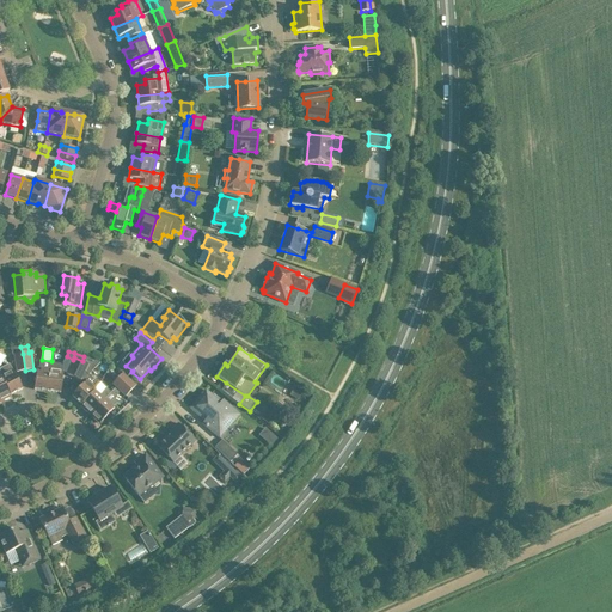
[(25,371),(23,354),(14,355),(17,372),(25,371)]
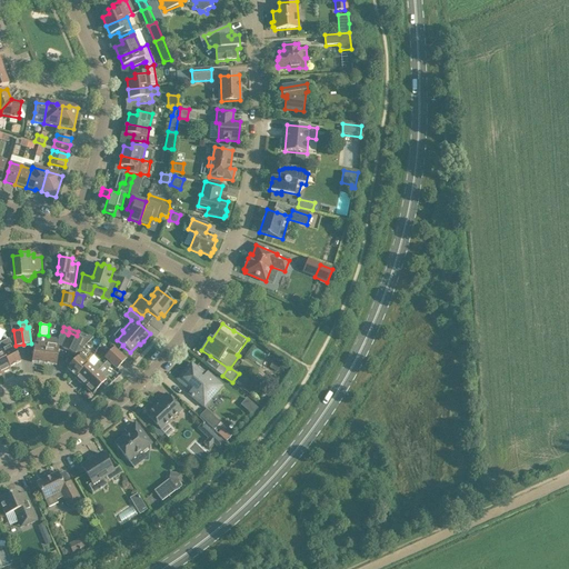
[(62,348),(69,351),(77,336),(69,332),(68,335),(62,348)]
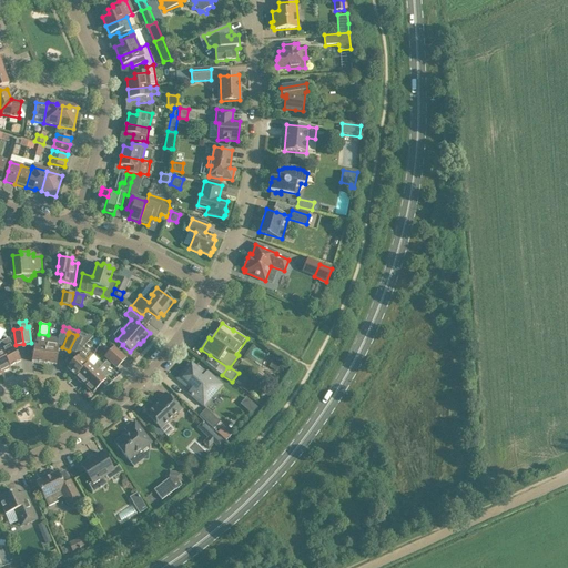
[(67,368),(75,376),(89,363),(90,362),(84,356),(88,353),(80,346),(83,338),(77,335),(69,351),(75,354),(77,353),(79,355),(74,359),(67,368)]
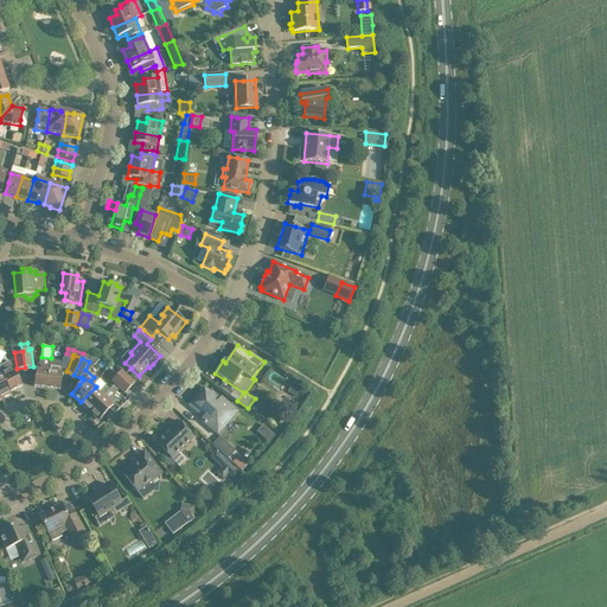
[(34,387),(48,389),(50,368),(51,360),(42,359),(39,360),(38,365),(37,365),(34,387)]
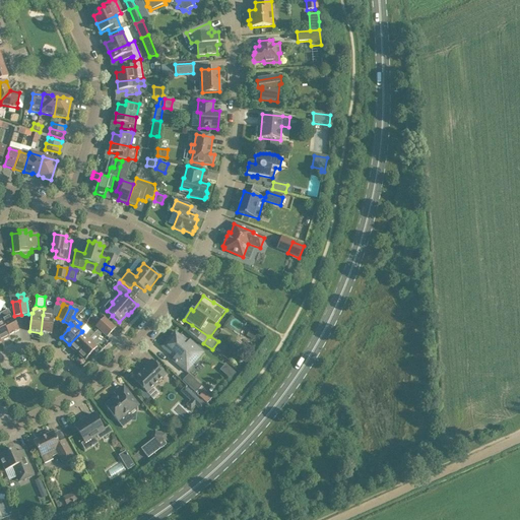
[(43,315),(41,333),(52,334),(54,316),(53,316),(53,312),(52,310),(44,309),(43,315)]
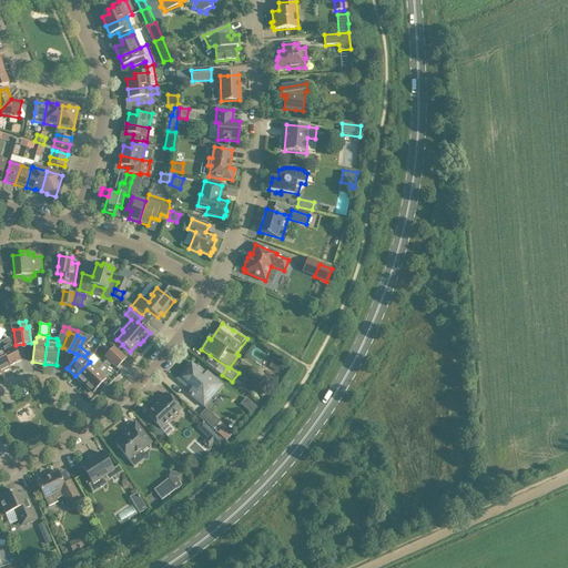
[(1,351),(10,367),(21,362),(9,338),(0,342),(0,346),(1,350),(0,350),(1,351)]
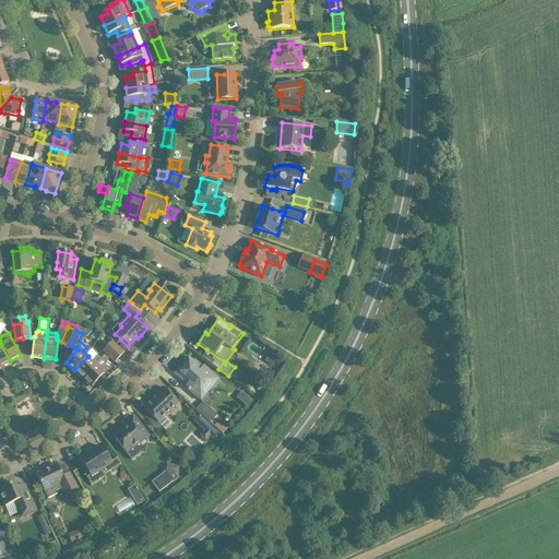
[(113,341),(107,346),(119,357),(125,353),(113,341)]
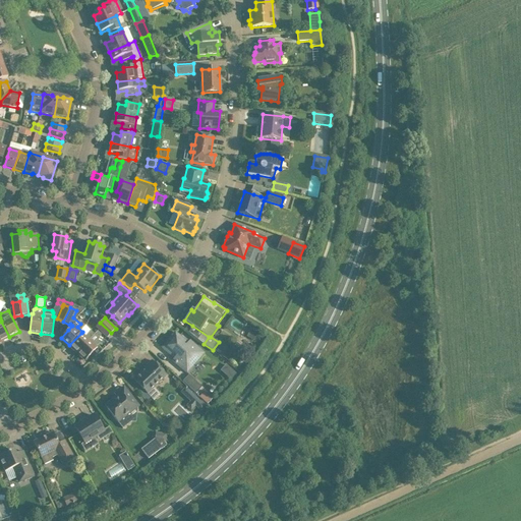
[(0,343),(10,338),(9,337),(1,322),(0,322),(0,343)]
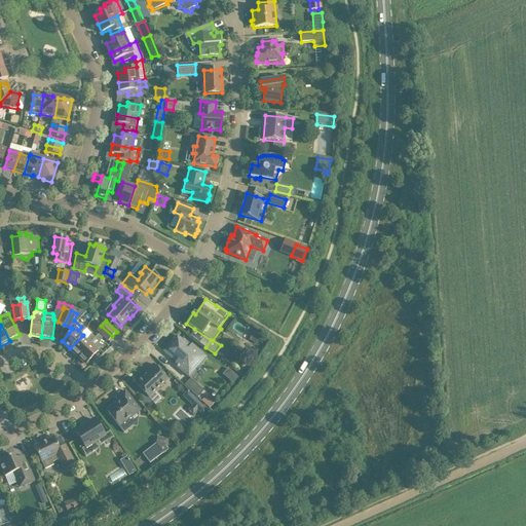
[(112,336),(101,326),(97,331),(108,341),(112,336)]
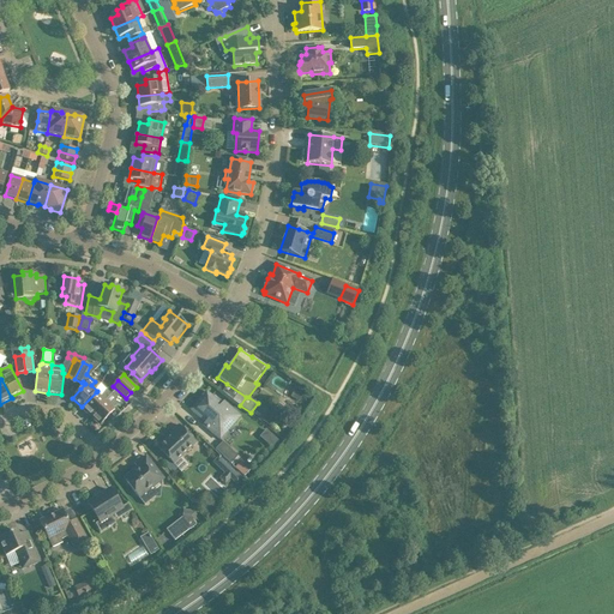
[(296,389),(292,396),(300,402),(305,395),(296,389)]
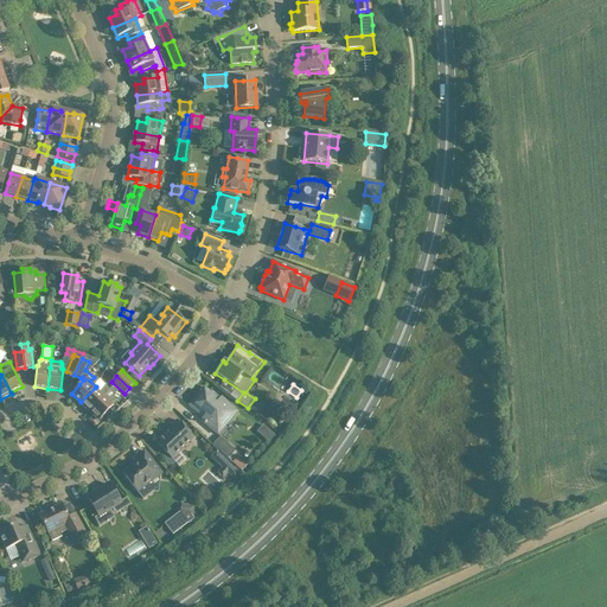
[(80,403),(89,413),(103,397),(110,390),(106,385),(100,393),(95,388),(81,402),(80,403)]
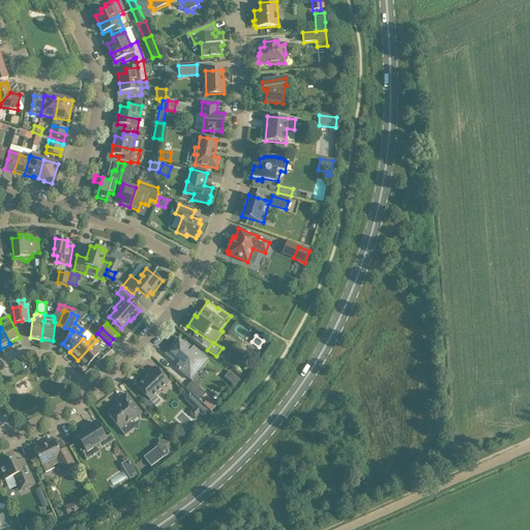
[(90,347),(78,360),(85,366),(87,366),(98,354),(95,351),(98,348),(101,341),(98,337),(90,347)]
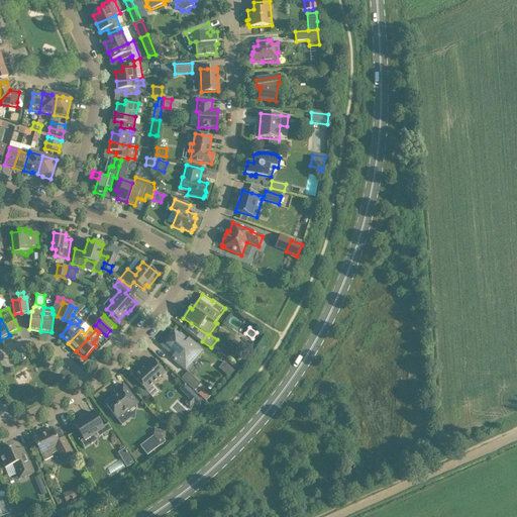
[(171,357),(179,365),(186,371),(203,350),(188,338),(186,340),(174,330),(161,345),(173,355),(171,357)]
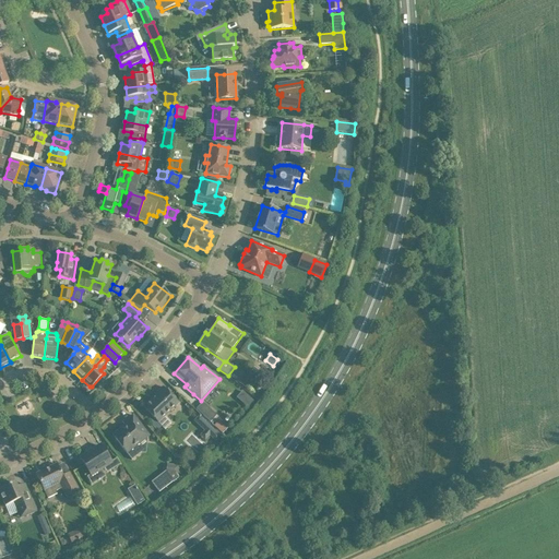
[(165,416),(178,403),(163,388),(155,395),(156,396),(144,408),(158,423),(165,429),(171,423),(165,416)]
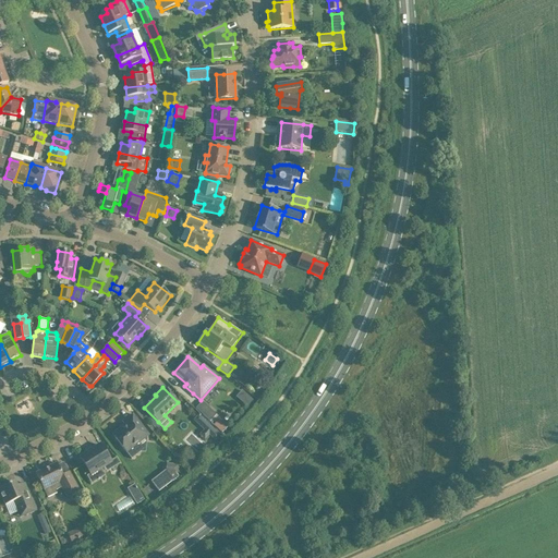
[(216,415),(203,402),(196,408),(209,422),(216,415)]
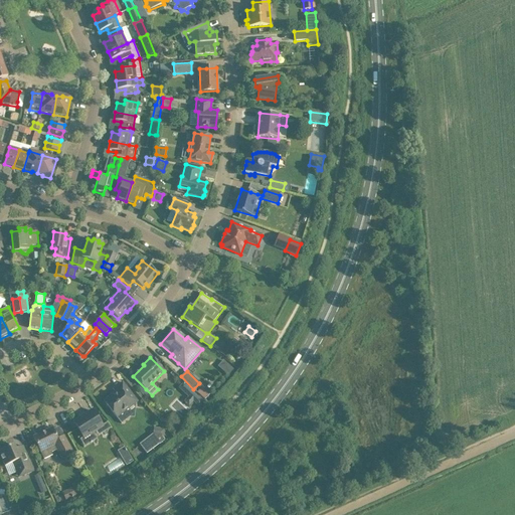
[(104,401),(111,410),(117,417),(122,423),(130,416),(125,411),(137,401),(123,382),(114,389),(116,392),(104,401)]
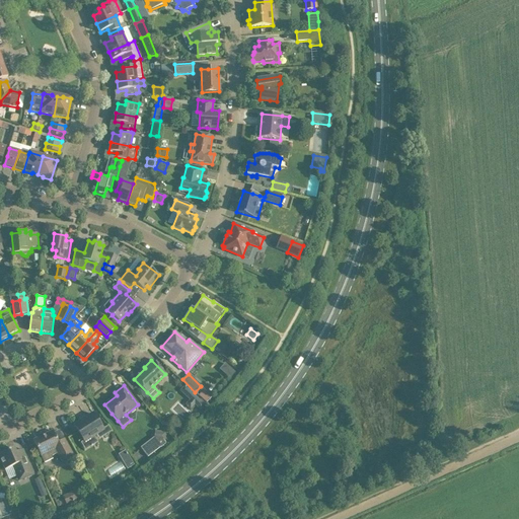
[(191,410),(195,404),(201,411),(206,405),(191,391),(186,396),(190,400),(184,404),(191,410)]
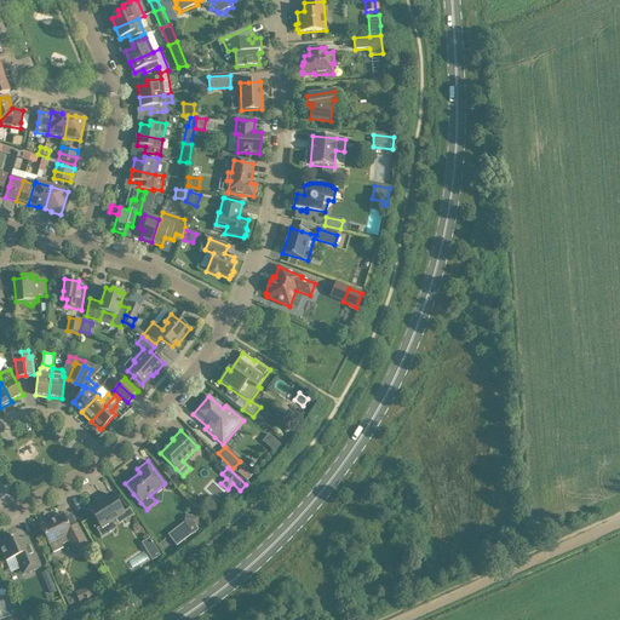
[(90,509),(96,518),(101,527),(124,514),(112,494),(90,509)]
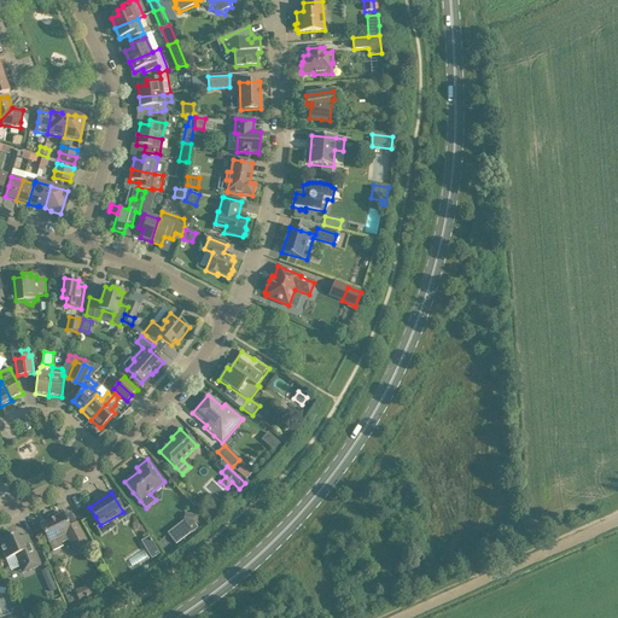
[(76,523),(70,526),(63,513),(40,524),(45,535),(50,544),(53,551),(63,546),(62,543),(68,540),(75,553),(89,544),(76,523)]
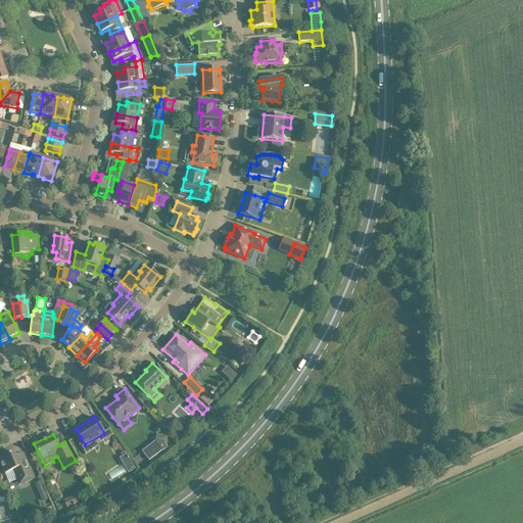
[(156,434),(155,442),(165,444),(168,436),(156,434)]
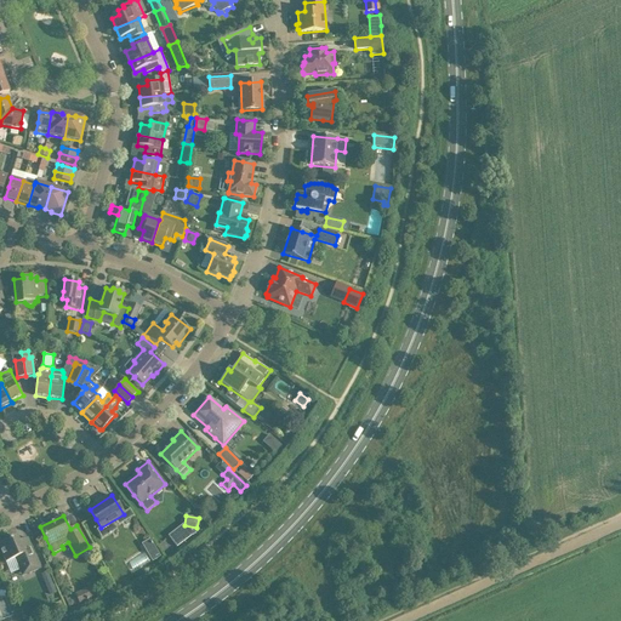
[(17,536),(12,539),(0,543),(0,547),(6,562),(15,558),(22,576),(40,568),(28,539),(20,542),(17,536)]
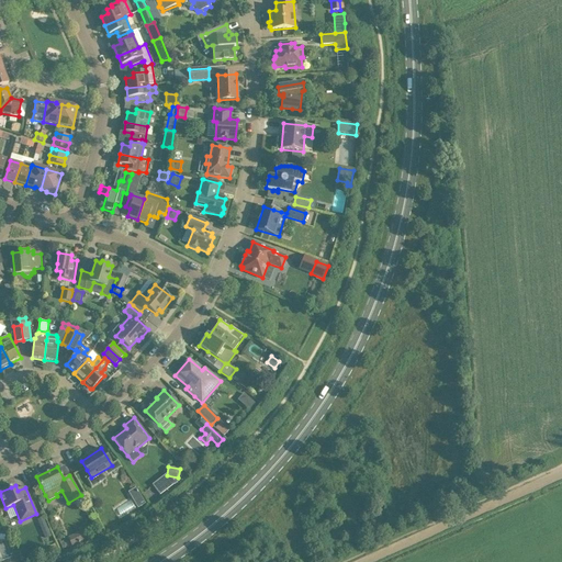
[(146,503),(136,487),(128,492),(138,508),(146,503)]
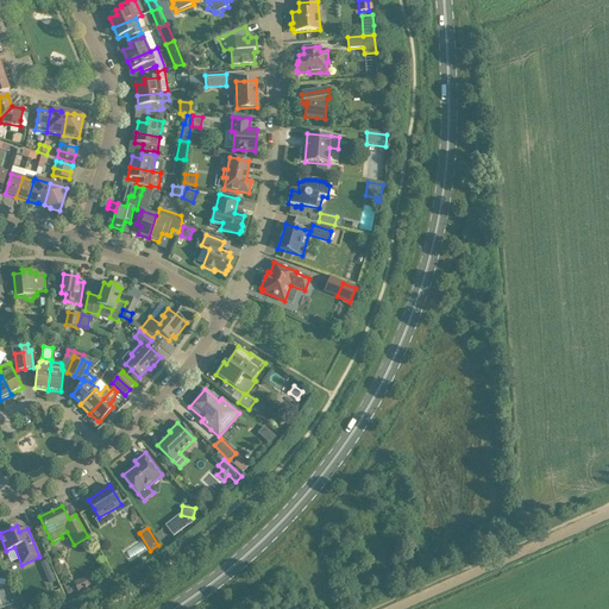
[(46,560),(41,563),(45,575),(49,583),(55,581),(51,572),(46,560)]
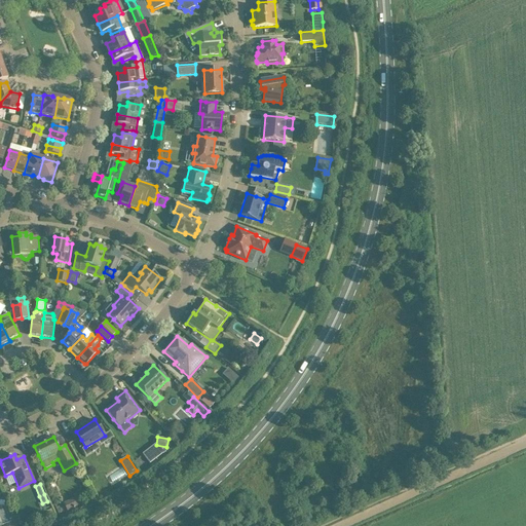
[(64,503),(68,511),(80,504),(77,497),(64,503)]
